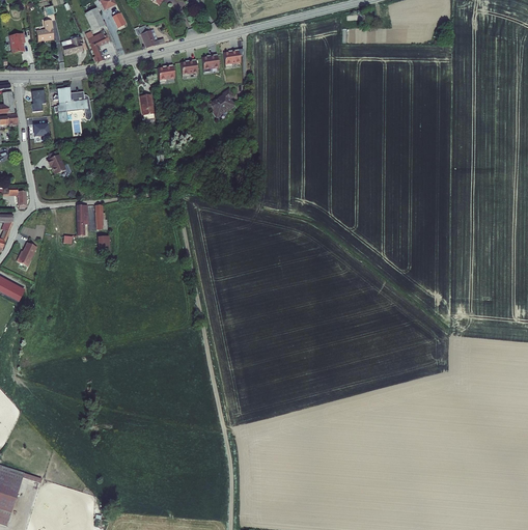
[(101,0),(99,1),(104,11),(114,6),(111,0),(101,0)]
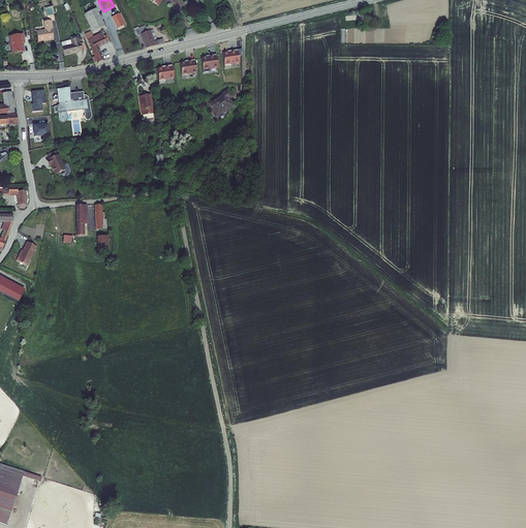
[(50,5),(41,7),(43,16),(51,13),(50,5)]
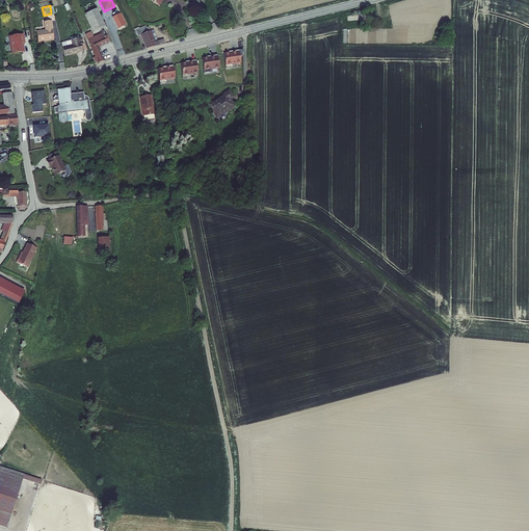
[(84,14),(93,31),(104,26),(97,8),(84,14)]
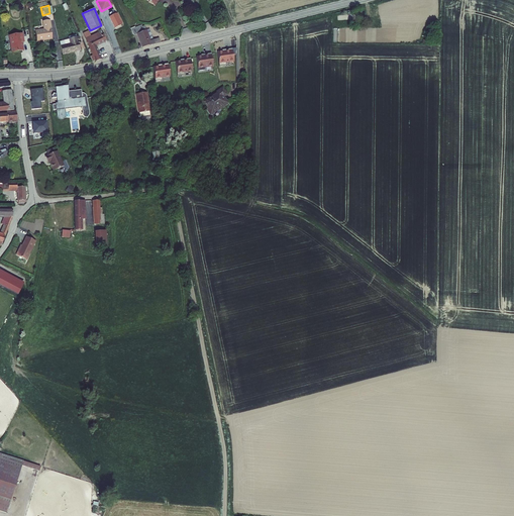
[(120,25),(115,13),(109,16),(114,28),(120,25)]
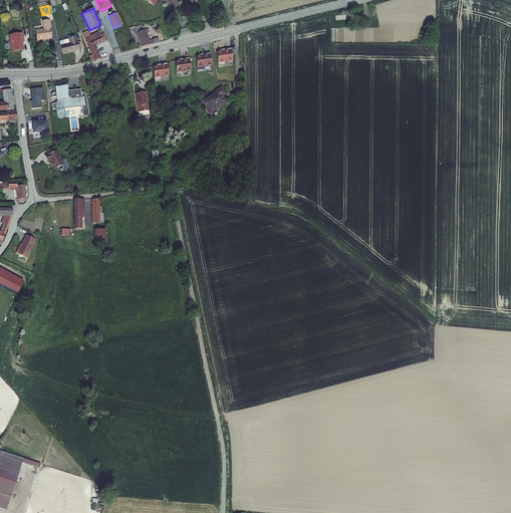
[(36,30),(38,40),(53,37),(49,20),(43,21),(45,28),(36,30)]
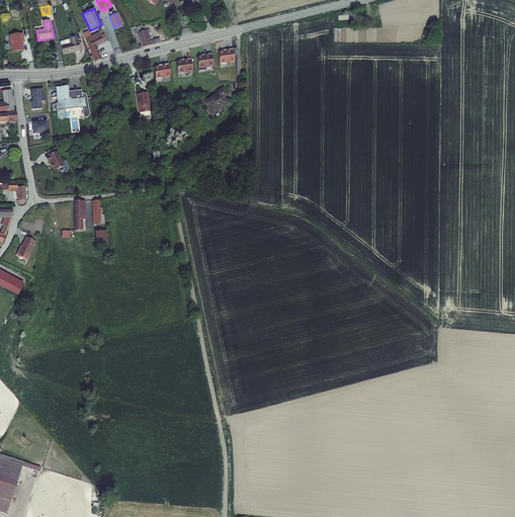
[(135,29),(143,47),(161,41),(160,38),(154,39),(149,28),(146,30),(144,26),(140,27),(135,29)]
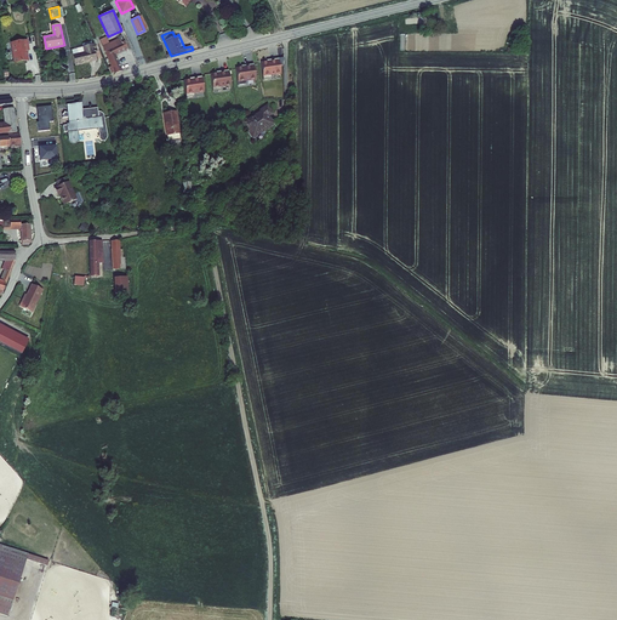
[(114,70),(114,73),(121,69),(115,53),(127,49),(123,37),(109,43),(106,37),(100,39),(112,66),(114,70)]
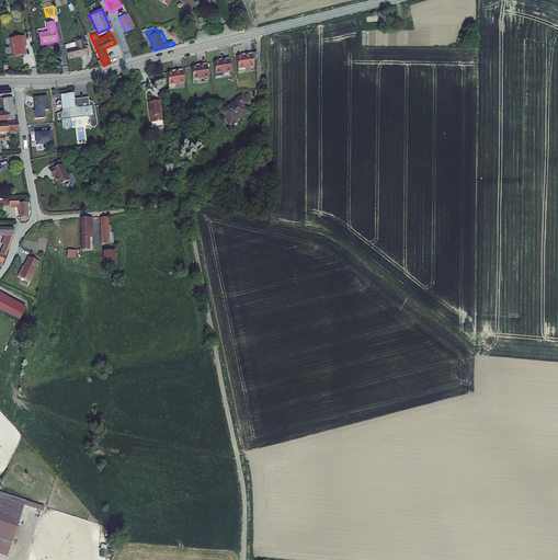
[(12,37),(15,56),(27,54),(26,45),(27,44),(26,34),(12,37)]
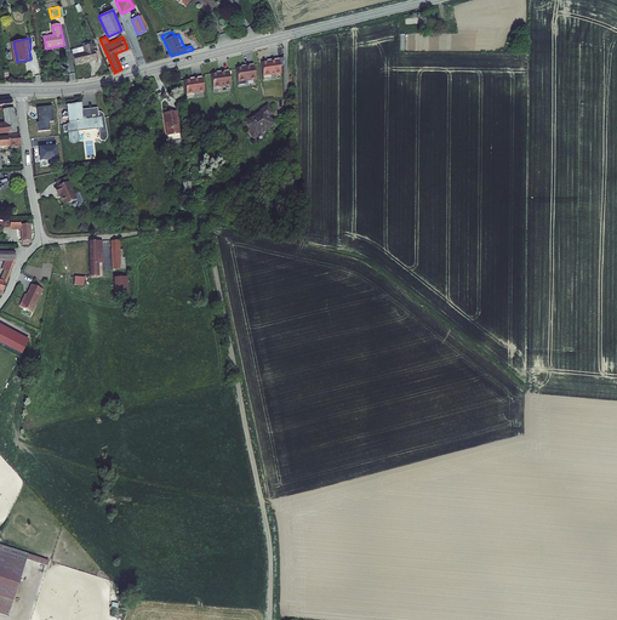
[(74,53),(76,63),(96,60),(93,44),(78,46),(79,52),(74,53)]
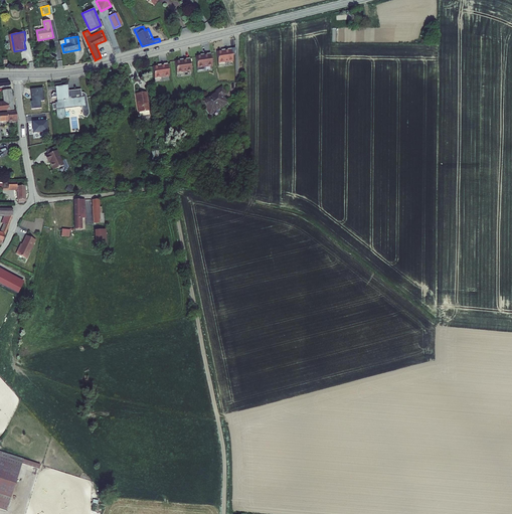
[(233,58),(231,46),(224,47),(224,49),(216,50),(218,63),(225,62),(224,59),(233,58)]
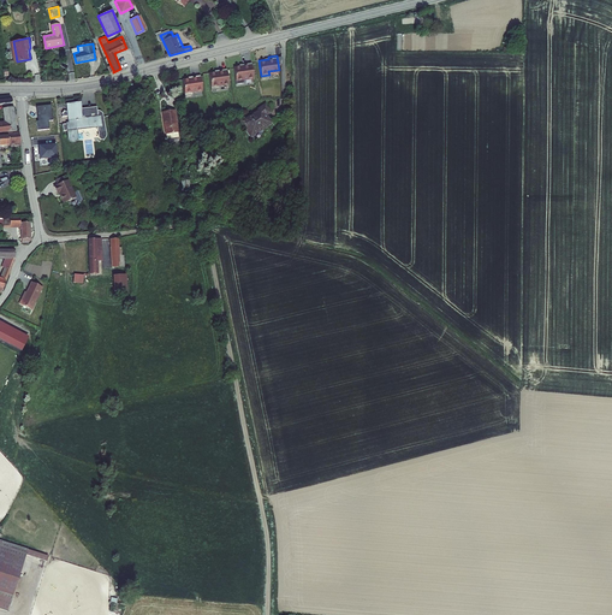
[(254,76),(251,61),(243,63),(243,65),(233,66),(237,83),(244,82),(244,78),(254,76)]
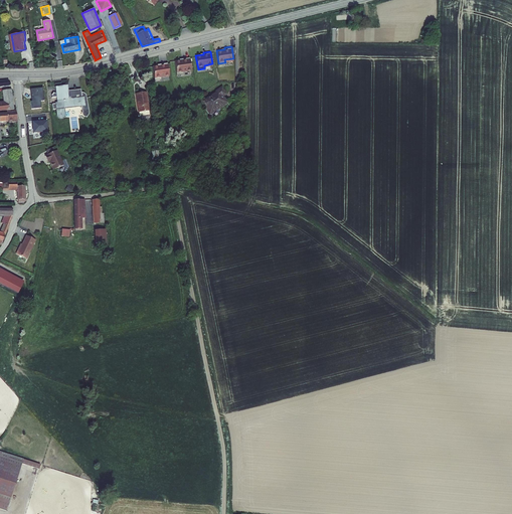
[(191,69),(189,57),(182,58),(183,59),(175,61),(177,74),(184,73),(183,70),(191,69)]
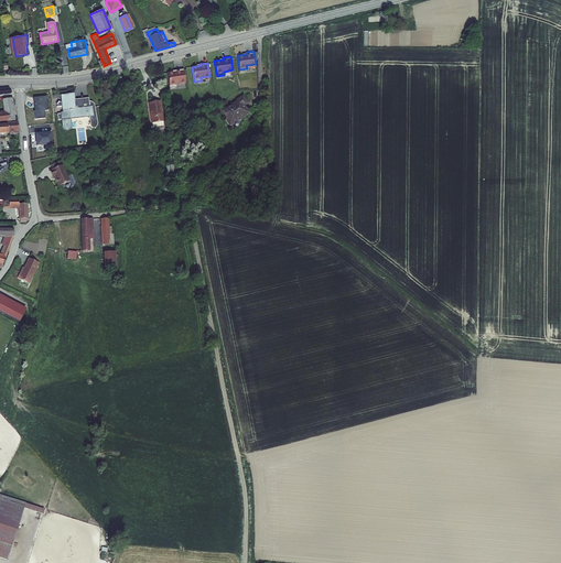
[(185,83),(183,68),(175,71),(176,72),(168,74),(170,88),(177,87),(176,84),(185,83)]
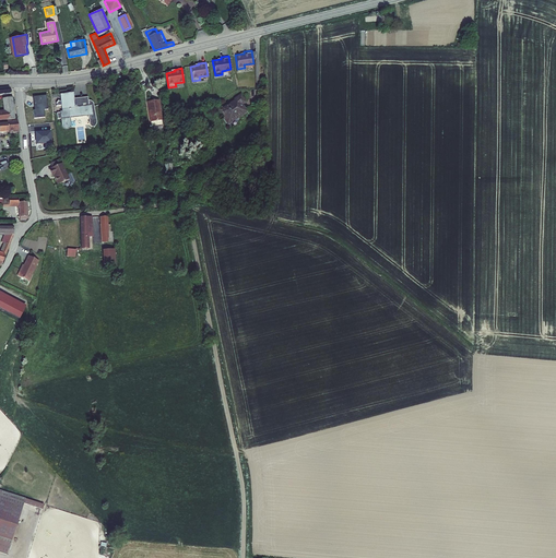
[(119,90),(120,98),(132,95),(131,87),(119,90)]
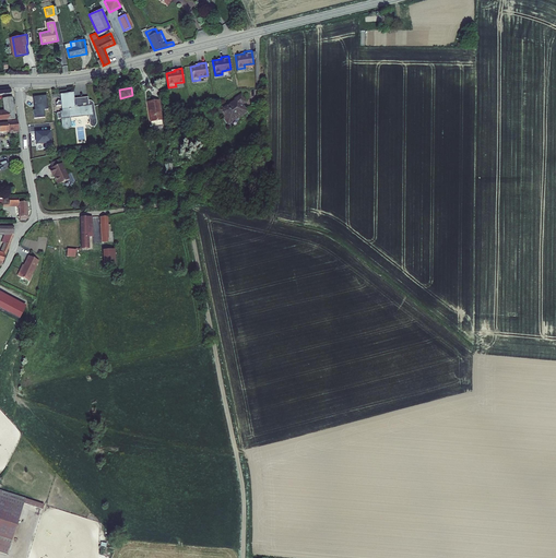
[(72,91),(60,93),(60,98),(58,98),(56,102),(56,104),(61,104),(62,109),(60,110),(62,122),(62,125),(63,126),(66,126),(67,127),(69,126),(70,125),(70,123),(70,121),(70,115),(87,111),(89,119),(90,119),(91,120),(94,123),(96,120),(96,119),(96,118),(93,102),(93,101),(92,99),(91,98),(90,97),(89,97),(87,97),(87,95),(72,97),(72,91)]
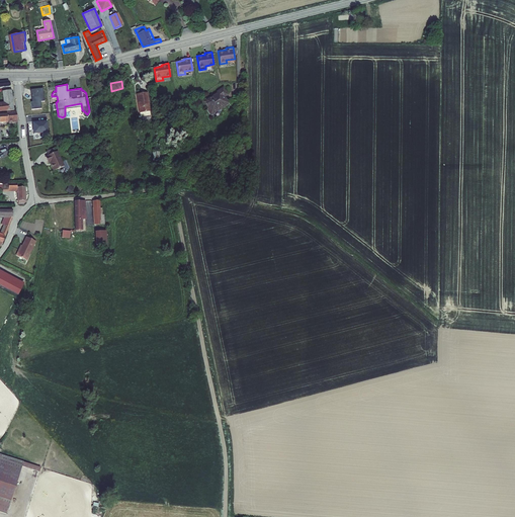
[(90,86),(92,97),(101,95),(99,84),(90,86)]
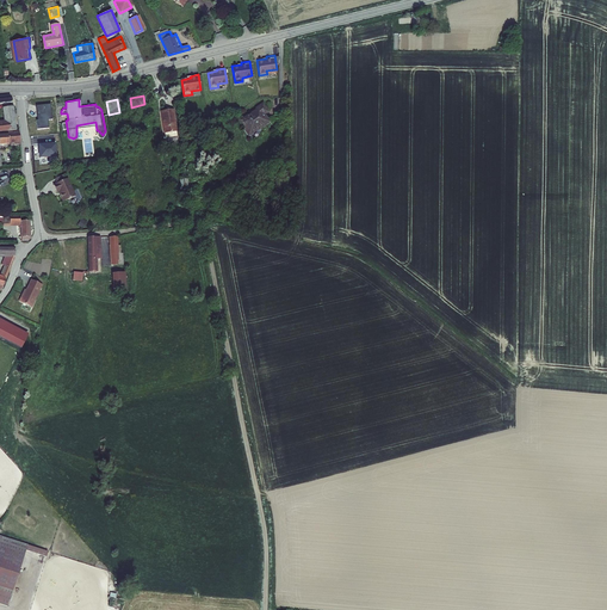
[(242,128),(248,135),(255,129),(254,128),(270,117),(265,111),(268,109),(262,102),(255,106),(256,108),(240,121),(245,127),(242,128)]
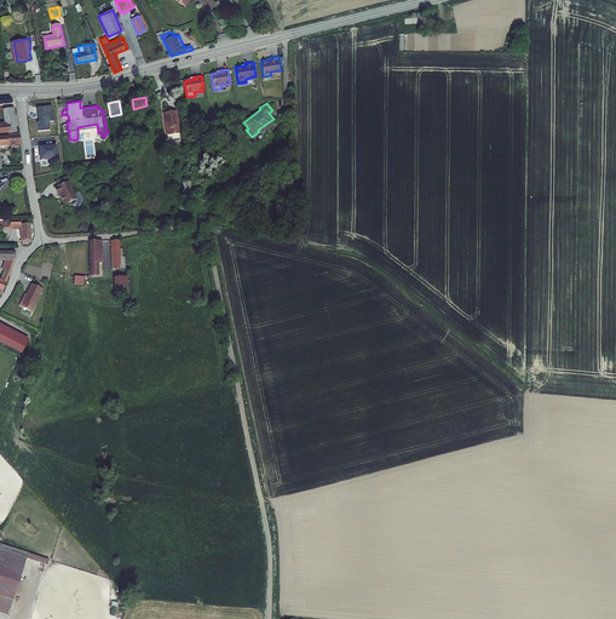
[(0,133),(12,132),(10,108),(0,109),(1,125),(0,125),(0,133)]
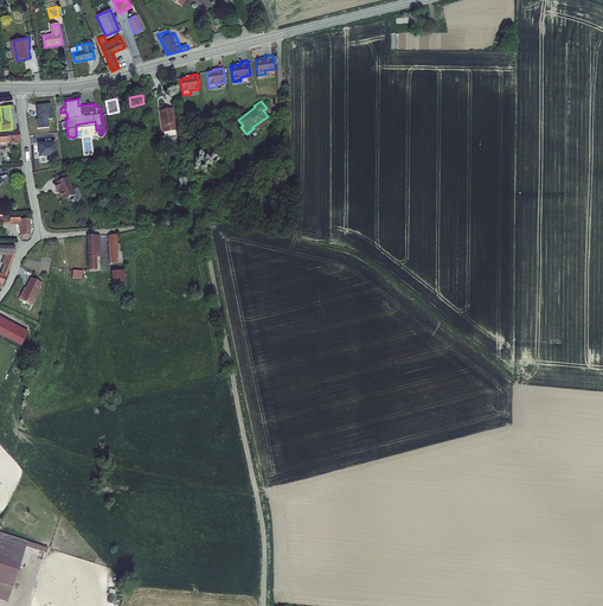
[(160,109),(164,131),(165,131),(165,134),(175,133),(175,128),(172,107),(160,109)]
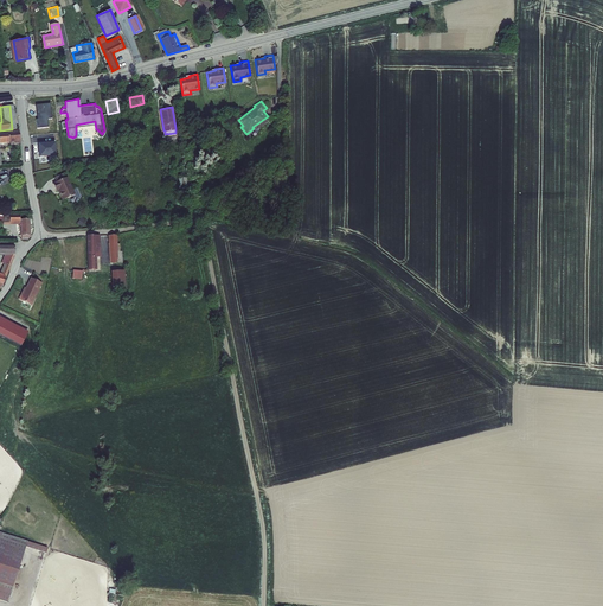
[(0,142),(18,141),(15,128),(12,129),(0,131),(1,135),(0,135),(0,142)]
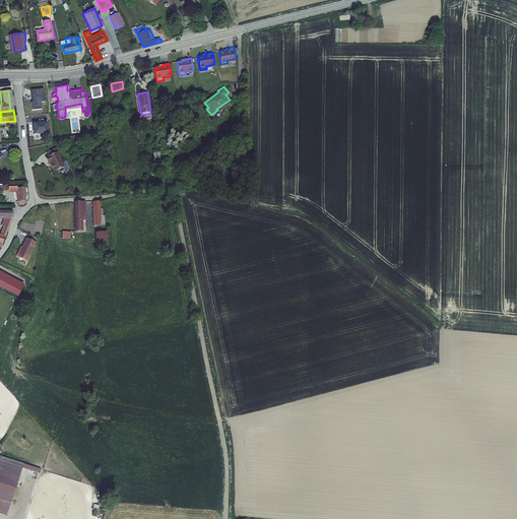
[(54,170),(64,165),(57,149),(55,150),(49,153),(45,155),(48,161),(50,160),(54,170)]
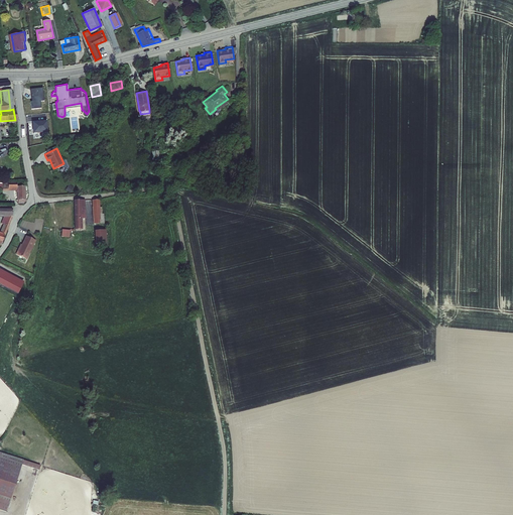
[(14,189),(14,202),(20,202),(21,201),(21,184),(13,184),(13,180),(0,180),(0,187),(13,187),(13,189),(14,189)]
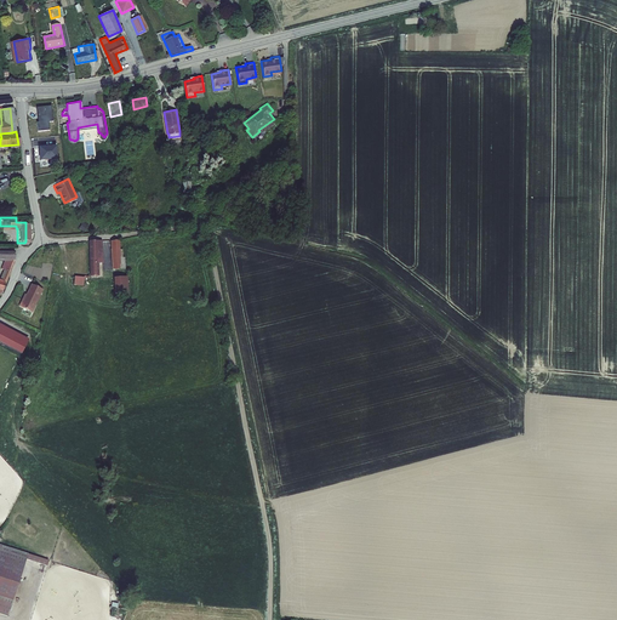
[(118,239),(109,240),(113,272),(125,271),(124,256),(119,256),(118,239)]
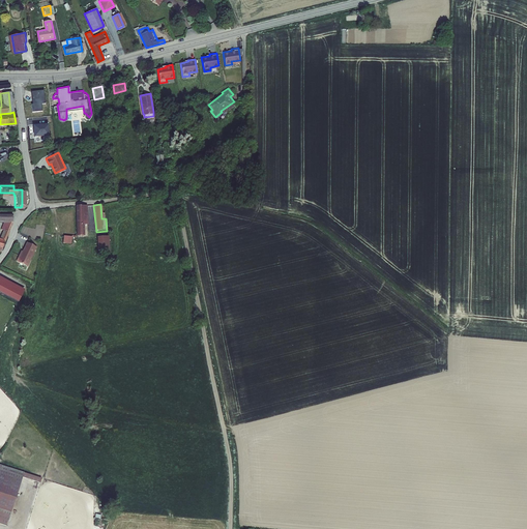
[(86,206),(76,206),(77,236),(83,236),(83,225),(85,225),(85,223),(86,223),(86,206)]
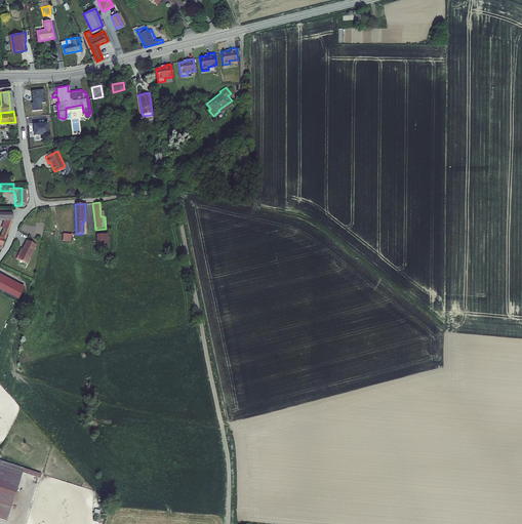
[(0,218),(5,218),(3,223),(0,222),(0,229),(1,229),(5,230),(8,222),(8,218),(8,212),(3,211),(3,208),(0,208),(0,218)]
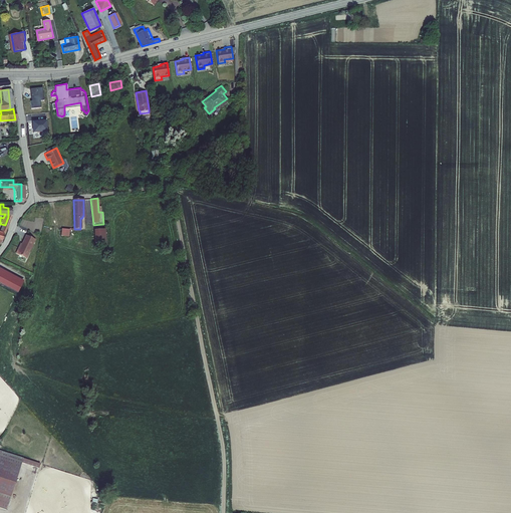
[(93,230),(94,244),(103,244),(103,229),(93,230)]
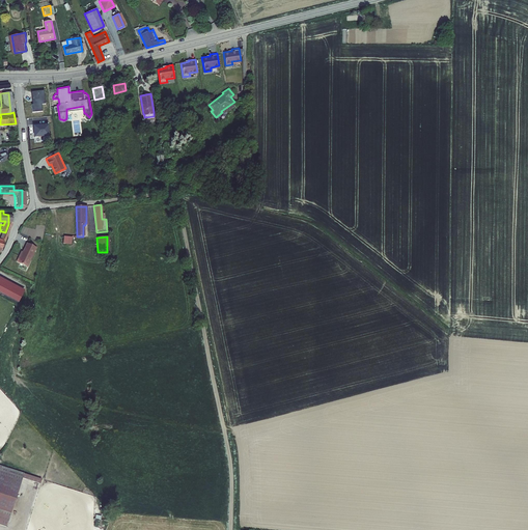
[(19,260),(29,266),(38,247),(29,242),(23,255),(21,255),(19,260)]
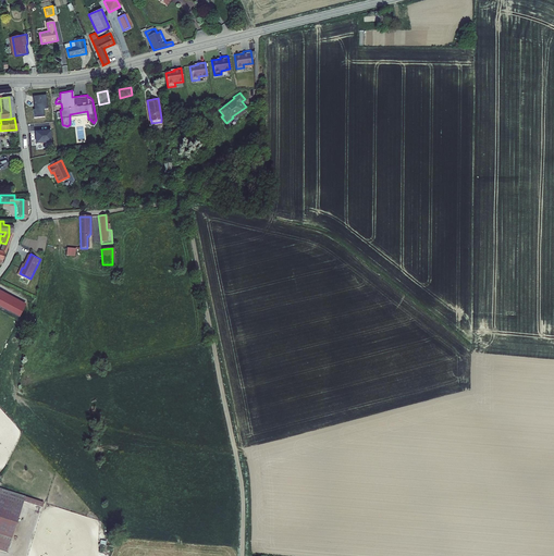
[(7,293),(0,306),(15,313),(22,300),(7,293)]
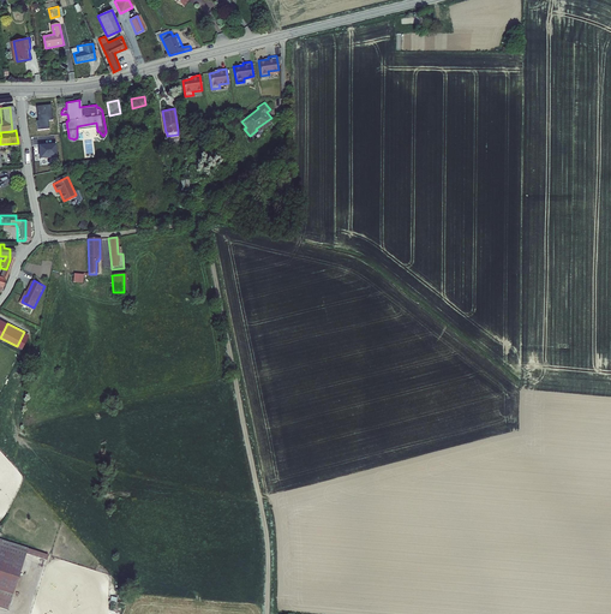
[(24,332),(17,346),(23,350),(30,335),(24,332)]
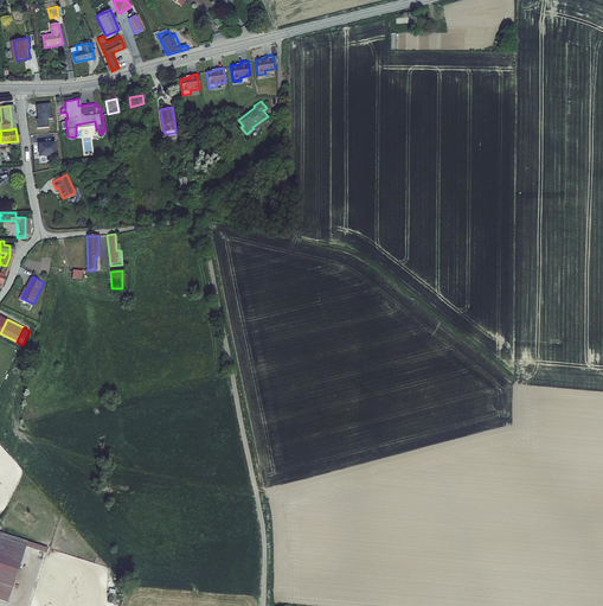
[(0,600),(4,601),(23,541),(0,533),(0,600)]
